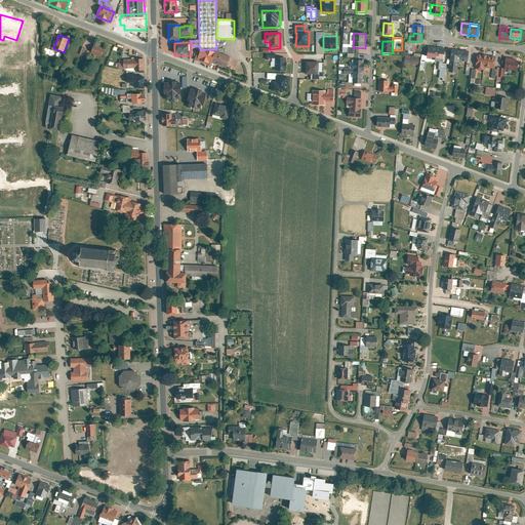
[(413,43),(405,43),(405,50),(412,51),(413,43)]
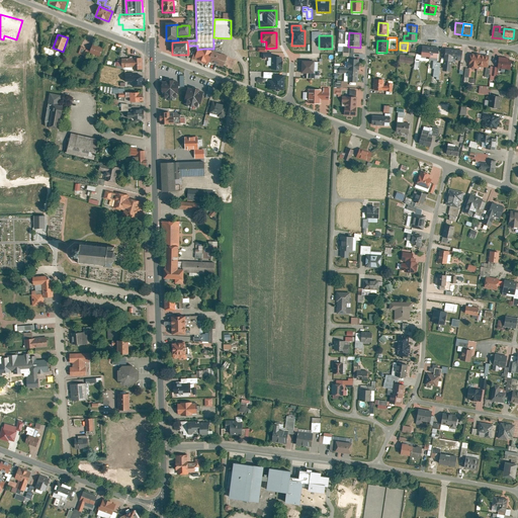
[(102,49),(92,46),(90,53),(100,57),(102,49)]
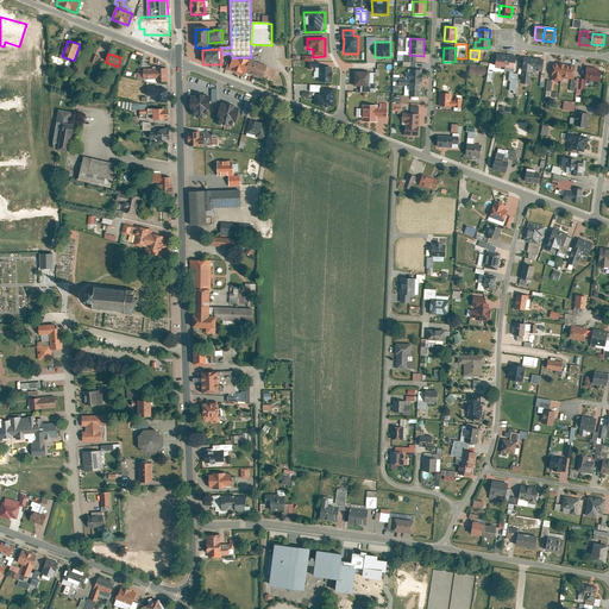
[(104,58),(94,55),(92,63),(100,67),(104,58)]
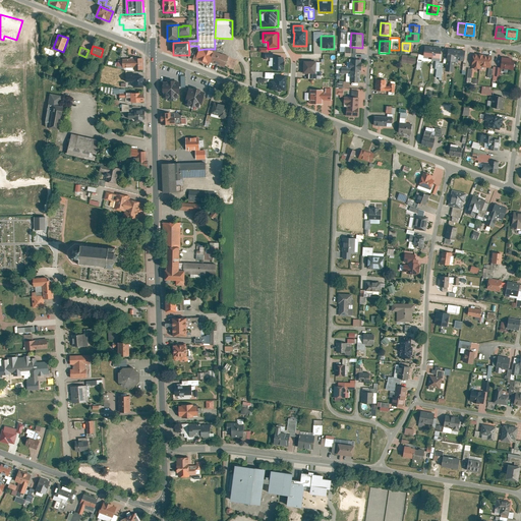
[(433,48),(425,47),(424,59),(431,59),(433,48)]
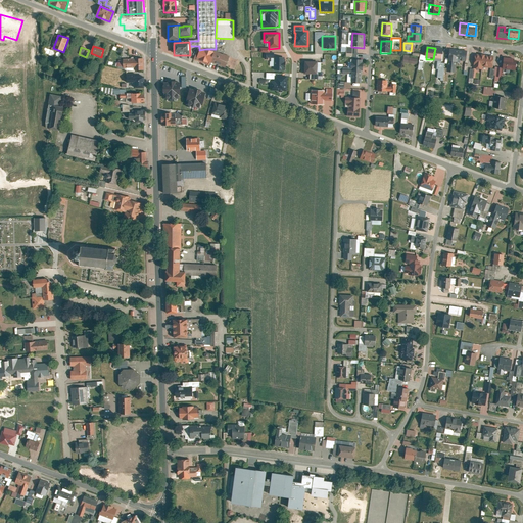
[(46,48),(45,53),(53,56),(55,51),(46,48)]
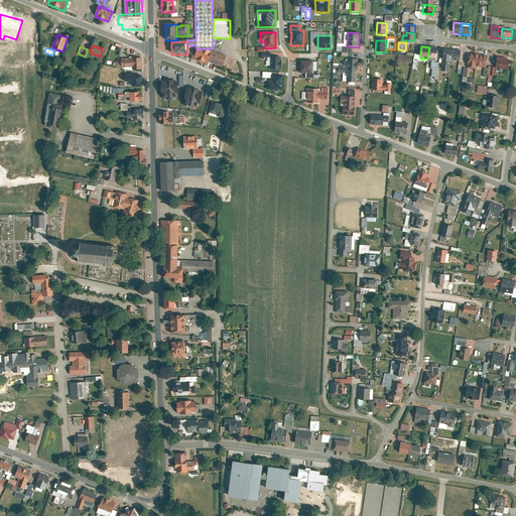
[(438,48),(429,47),(427,58),(436,60),(438,48)]
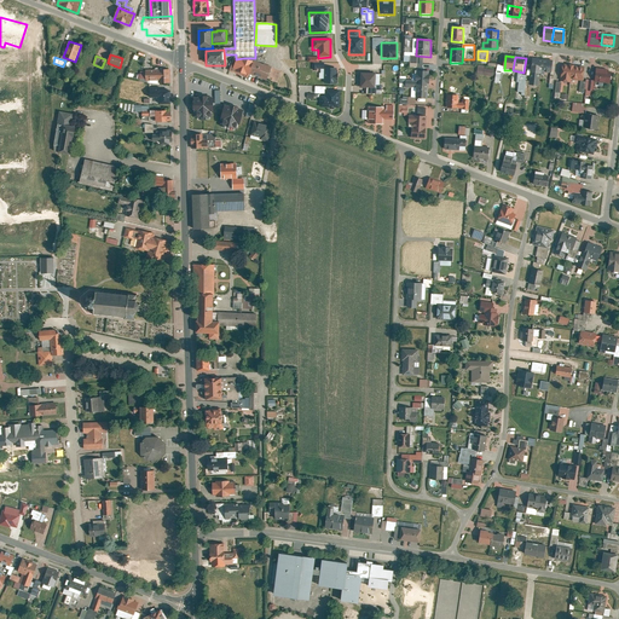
[(250,75),(255,63),(243,58),(236,59),(236,58),(235,58),(229,71),(248,79),(250,75)]
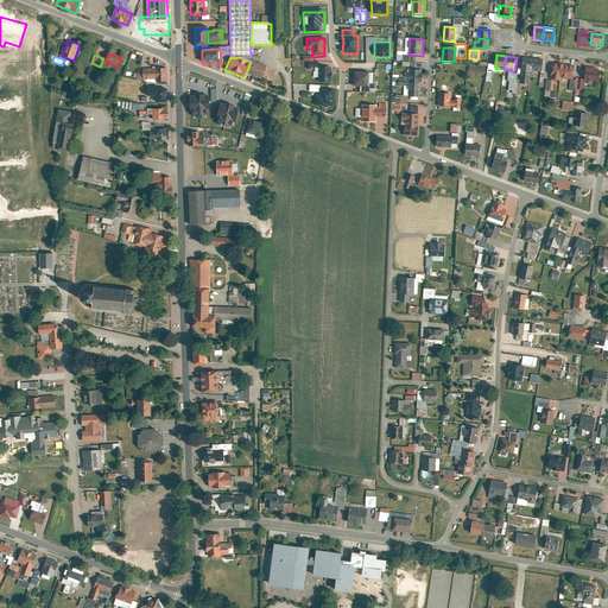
[(533,58),(524,58),(521,73),(531,74),(531,71),(532,68),(533,58)]
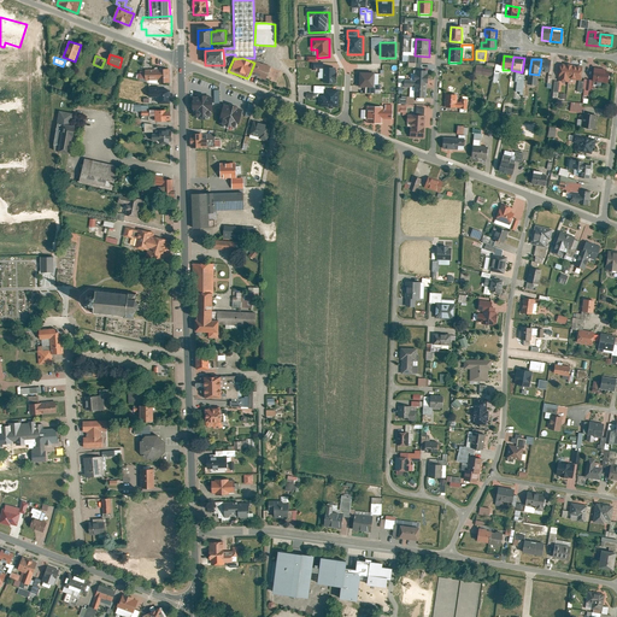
[(551,62),(541,59),(540,69),(550,70),(551,62)]
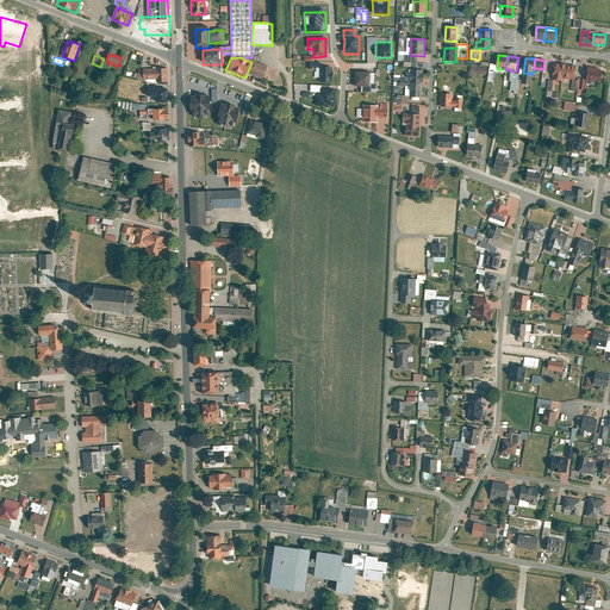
[(267,69),(251,62),(247,74),(263,80),(267,69)]
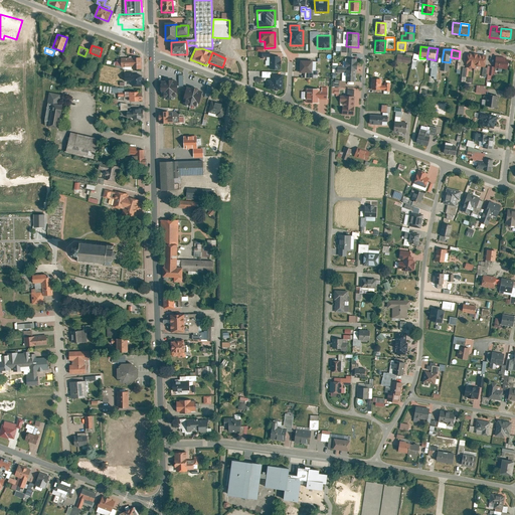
[(487,56),(469,54),(467,68),(476,69),(476,66),(485,68),(487,56)]
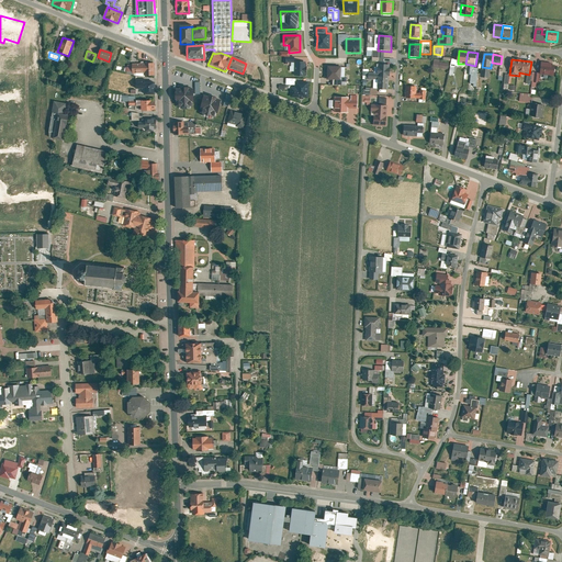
[(156,63),(135,64),(135,65),(135,70),(135,72),(147,72),(147,75),(156,75),(156,63)]
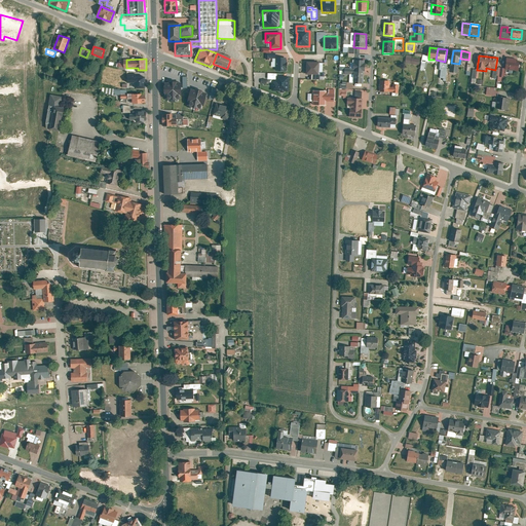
[(287,74),(287,59),(275,59),(275,74),(287,74)]
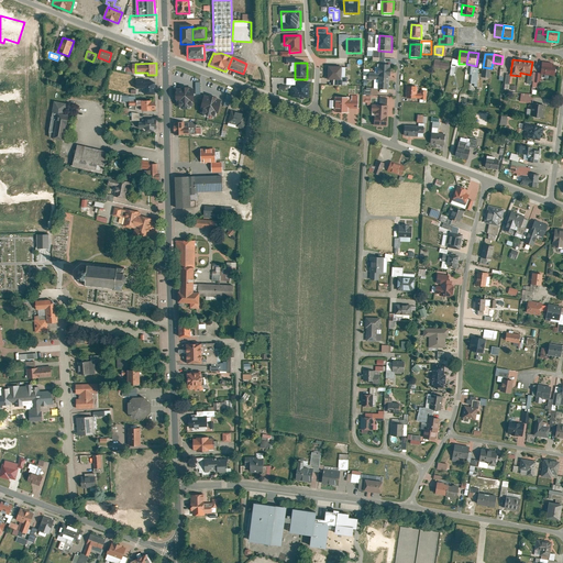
[(364,72),(364,76),(389,77),(390,64),(378,64),(377,73),(364,72)]
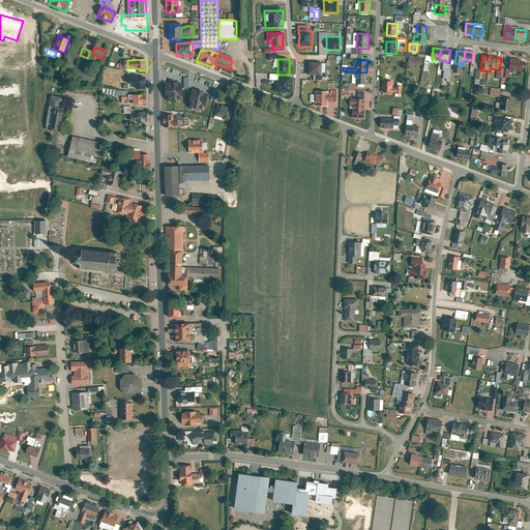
[(524,62),(510,61),(509,70),(523,72),(524,62)]
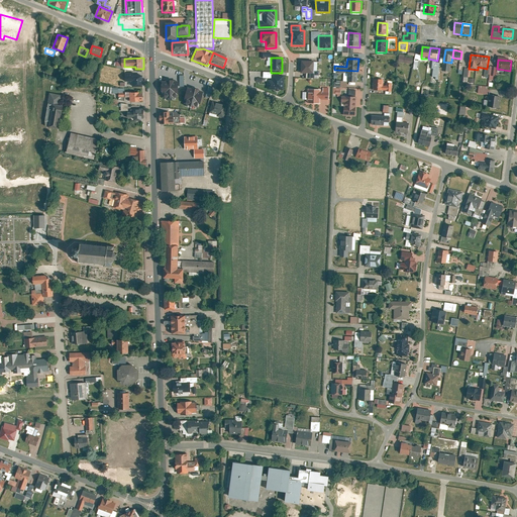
[(451,63),(443,62),(442,72),(450,73),(451,63)]
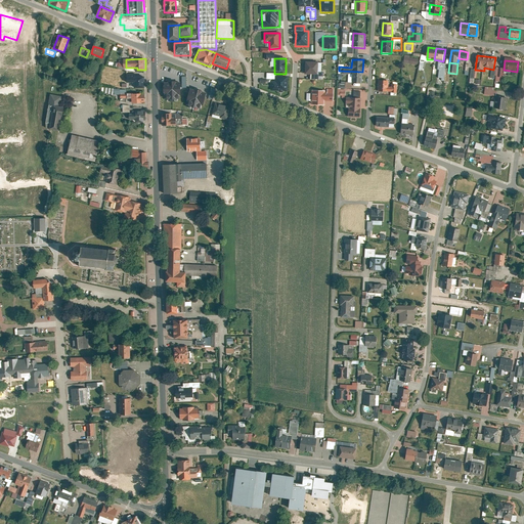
[(318,80),(318,77),(323,77),(323,74),(318,74),(318,63),(305,63),(305,76),(312,76),(312,80),(318,80)]
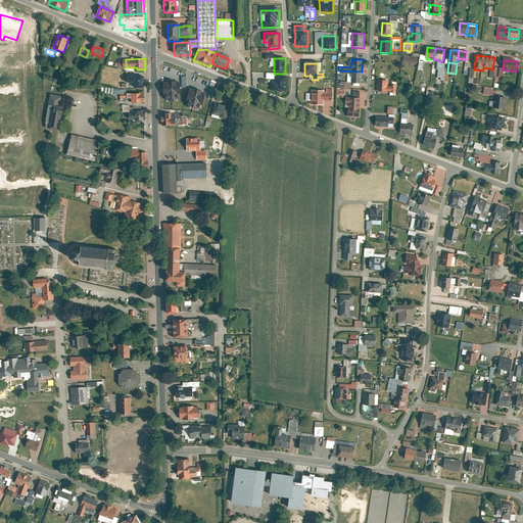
[(362,85),(362,72),(338,70),(338,75),(352,75),(351,84),(362,85)]
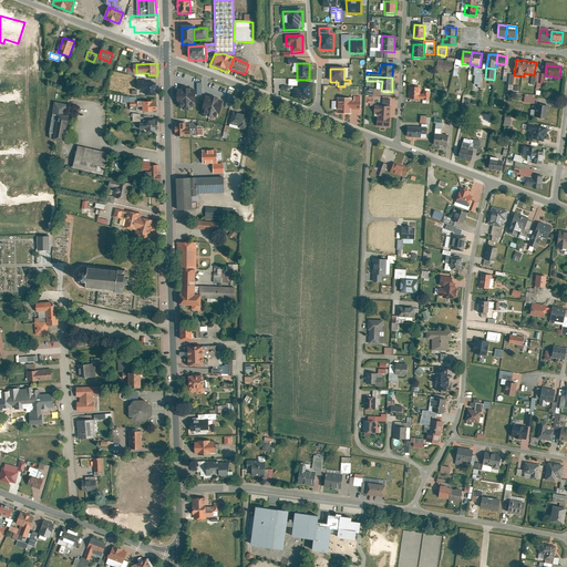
[(143,81),(136,81),(136,90),(144,89),(144,95),(156,95),(156,83),(144,83),(143,81)]
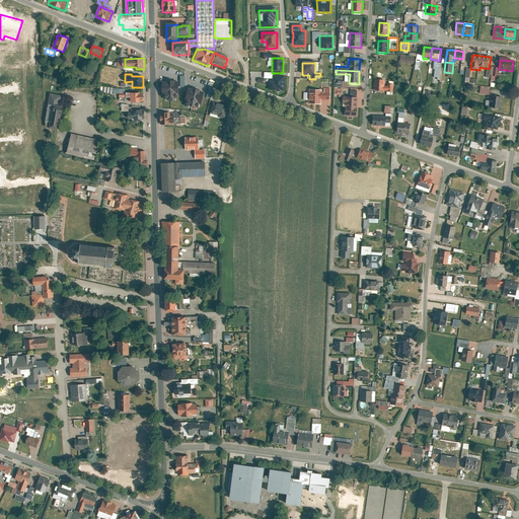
[(269,90),(285,91),(285,76),(273,76),(273,81),(269,81),(269,90)]
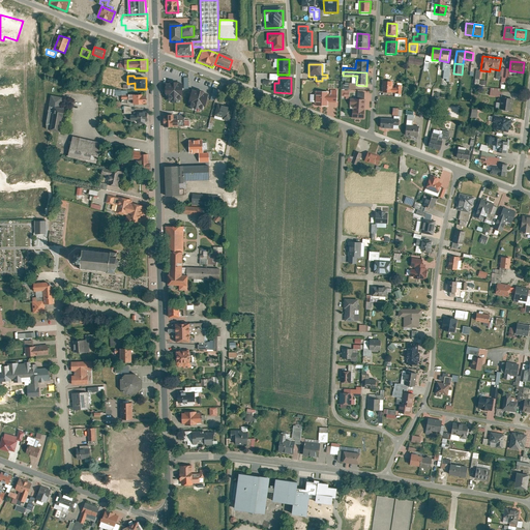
[(182,82),(166,83),(166,100),(182,99),(182,82)]
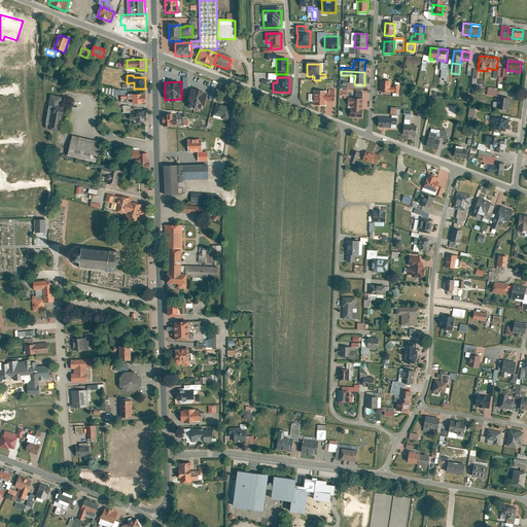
[(391,82),(381,81),(380,93),(399,94),(399,85),(394,85),(393,88),(390,88),(391,82)]
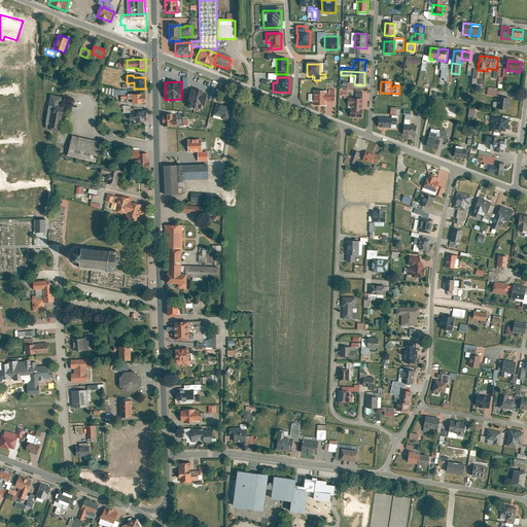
[(497,89),(488,88),(487,96),(499,98),(499,93),(497,93),(497,89)]
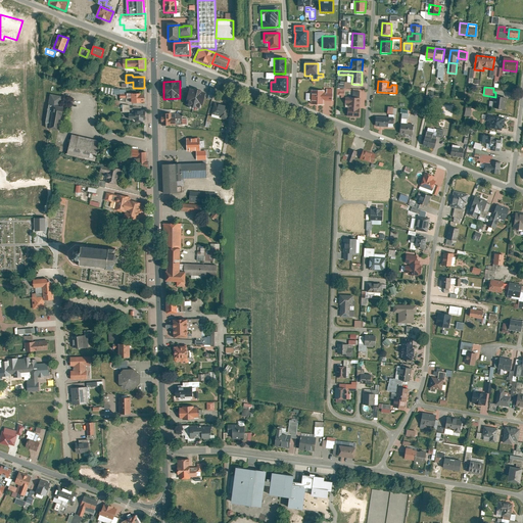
[(205,93),(189,88),(185,102),(201,107),(205,93)]
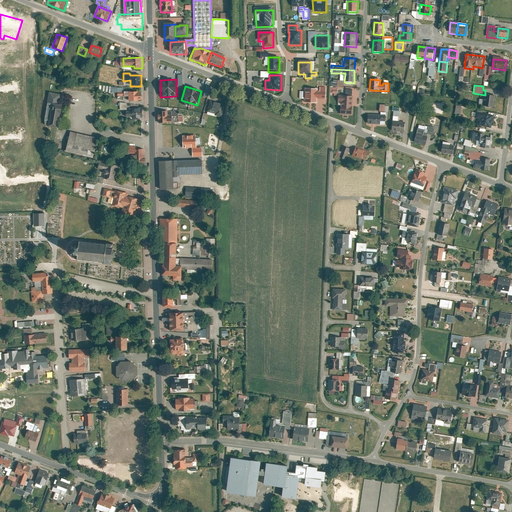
[(320,91),(318,91),(318,90),(305,89),(304,103),(317,103),(318,99),(325,100),(326,88),(320,88),(320,91)]
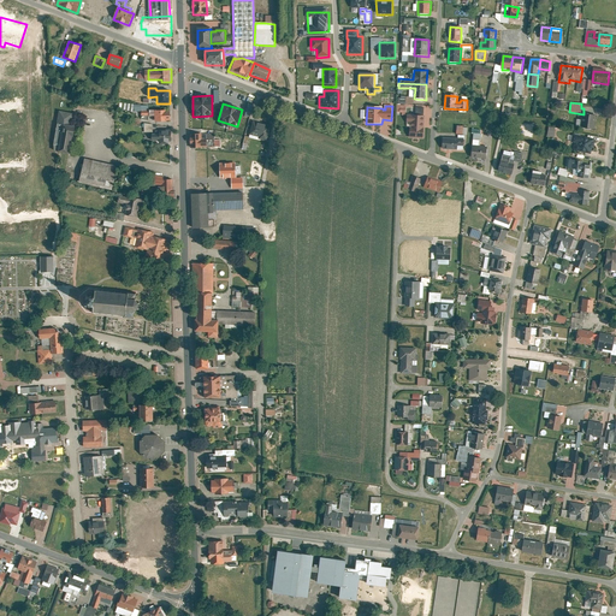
[(170,110),(155,111),(155,116),(155,122),(170,120),(170,110)]
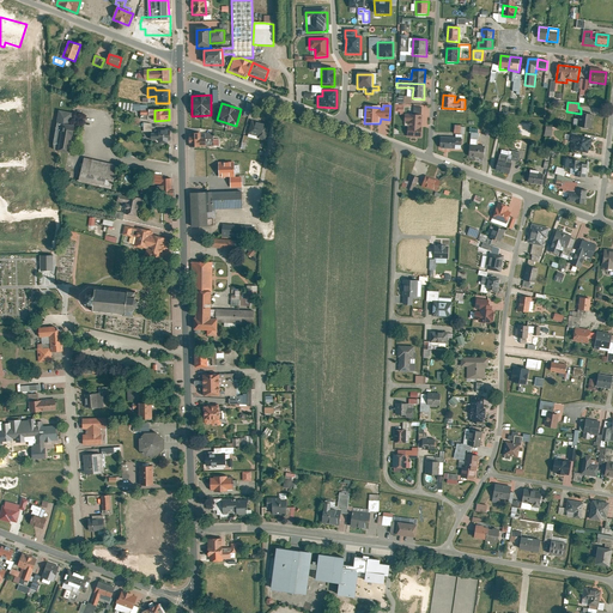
[(73,125),(76,113),(62,110),(60,122),(73,125)]
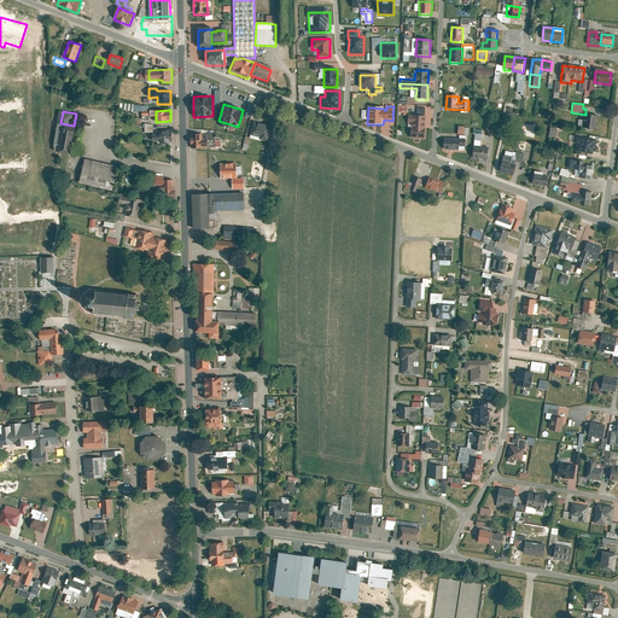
[(583,129),(596,130),(598,117),(584,115),(583,129)]
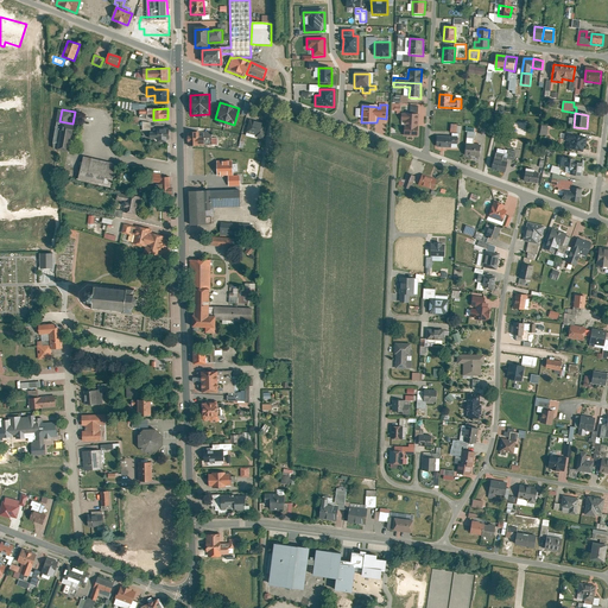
[(405,121),(404,135),(418,137),(419,115),(401,114),(401,121),(405,121)]
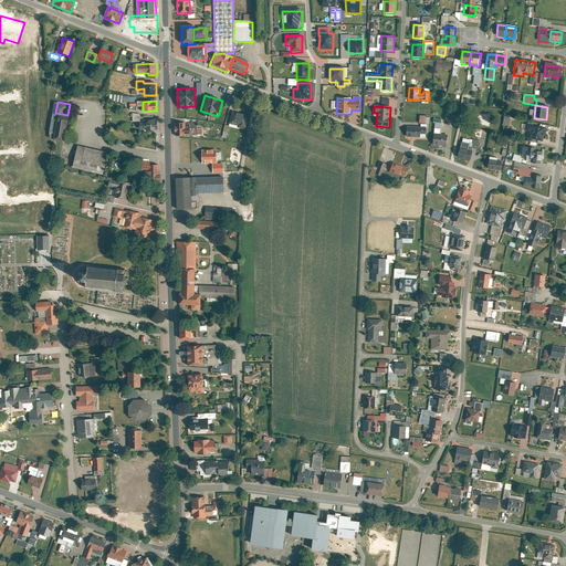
[(250,115),(234,111),(231,123),(241,125),(241,127),(247,128),(250,115)]
